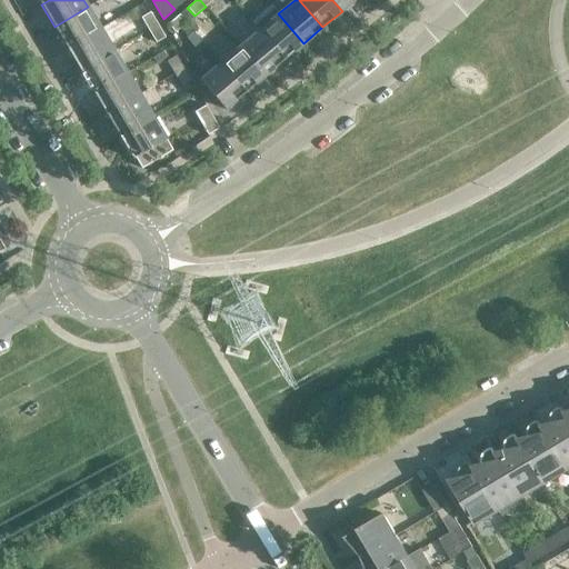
[(355,0),(332,0),(342,11),(355,0)]
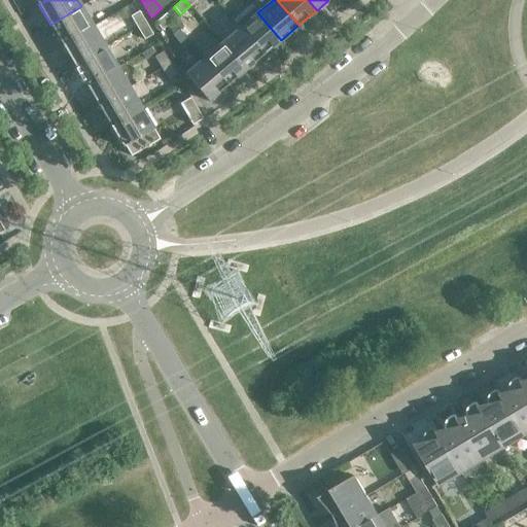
[(94,27),(81,6),(50,25),(62,45),(94,27)]
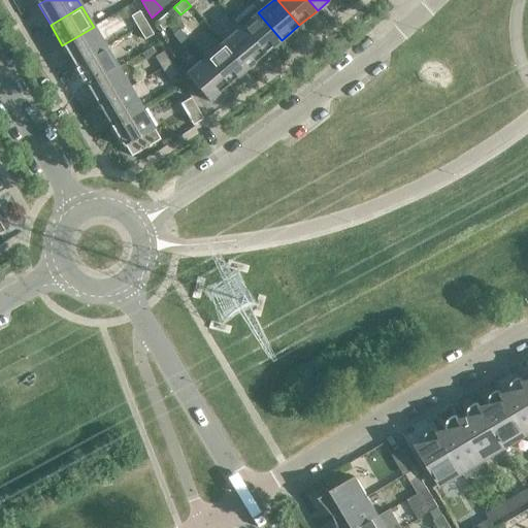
[(146,23),(139,11),(130,17),(137,28),(146,23)]
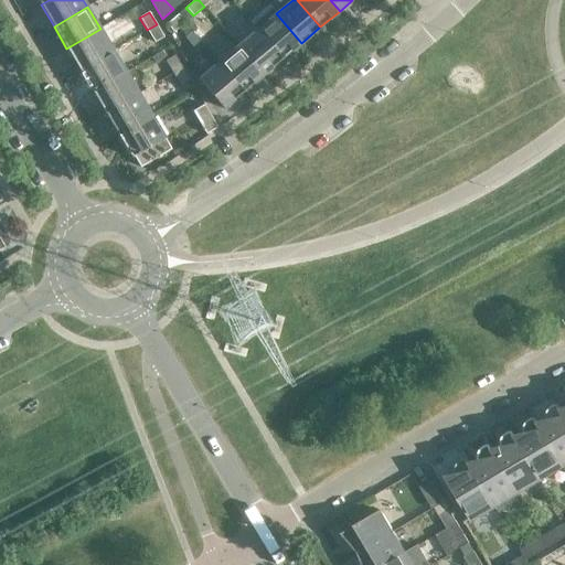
[(301,43),(276,13),(257,30),(281,60),(301,43)]
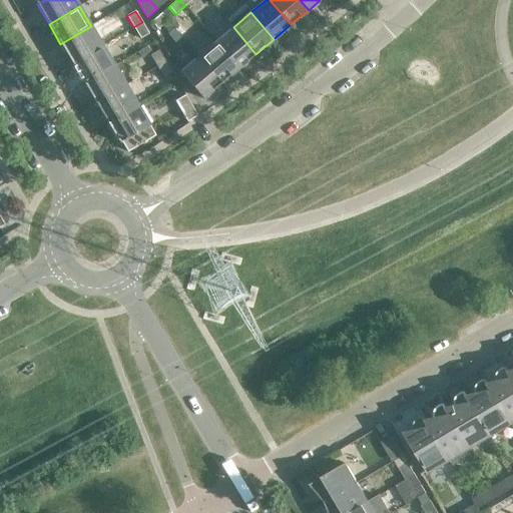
[(167,20),(161,13),(151,22),(157,29),(160,27),(166,22),(167,20)]
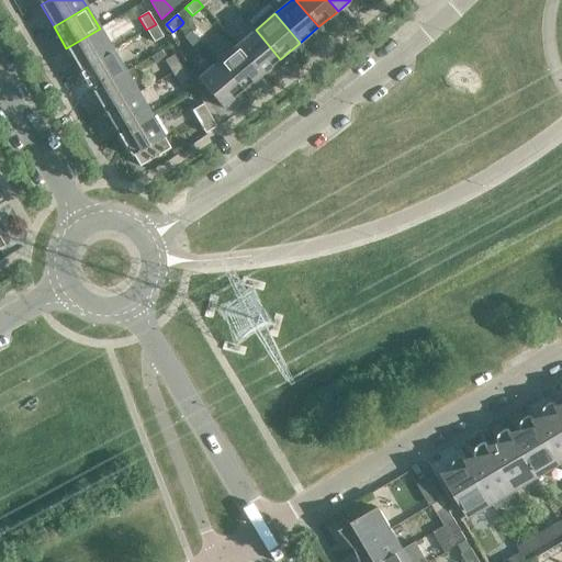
[(164,37),(156,24),(146,30),(154,43),(164,37)]
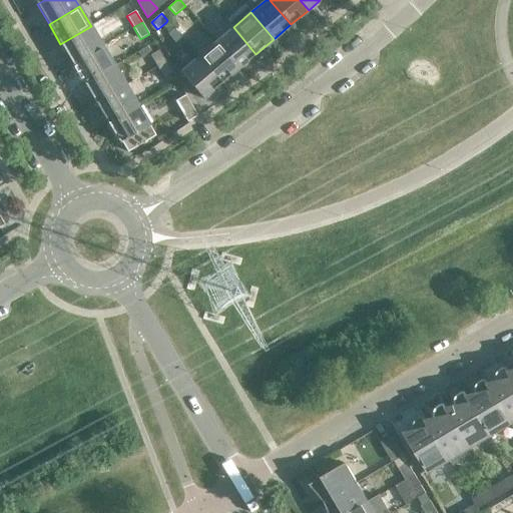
[(166,34),(172,29),(166,22),(160,27),(166,34)]
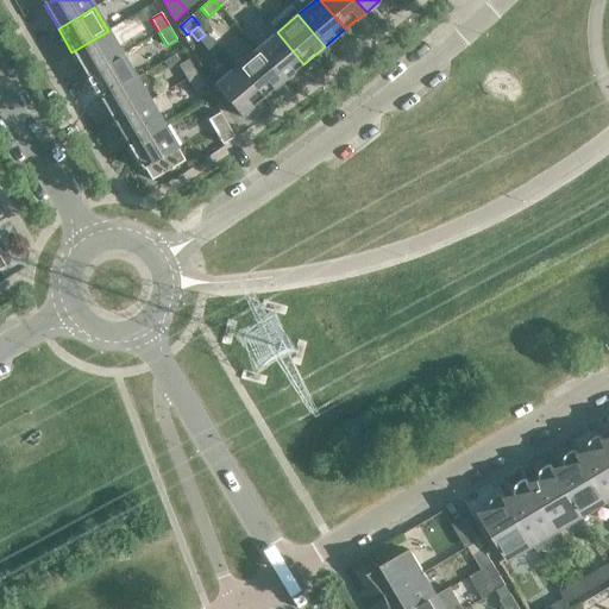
[(121,55),(108,31),(71,52),(86,75),(121,55)]
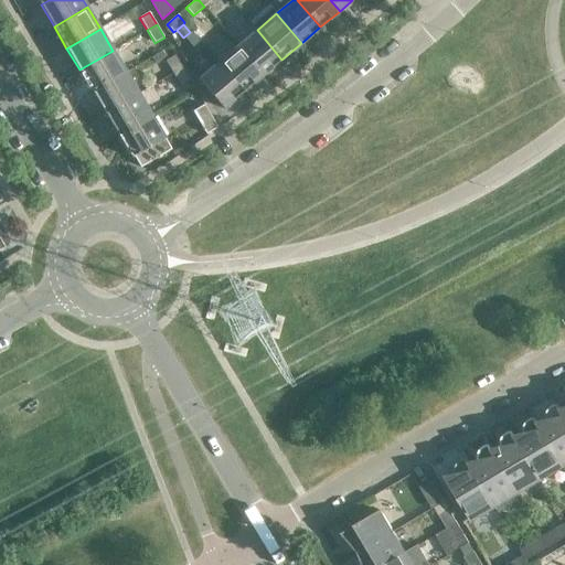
[(281,60),(257,30),(237,46),(263,76),(281,60)]
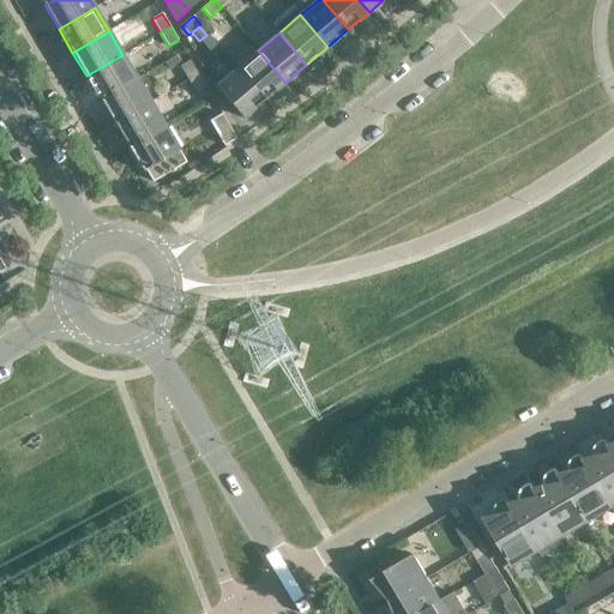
[(199,41),(199,42),(205,49),(212,43),(206,35),(199,41)]
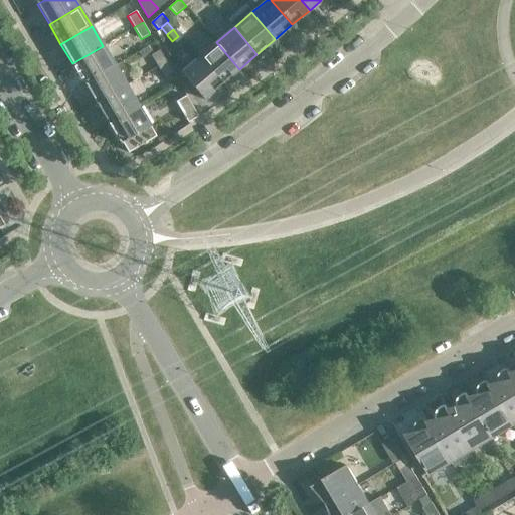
[(239,69),(216,42),(199,57),(222,83),(239,69)]
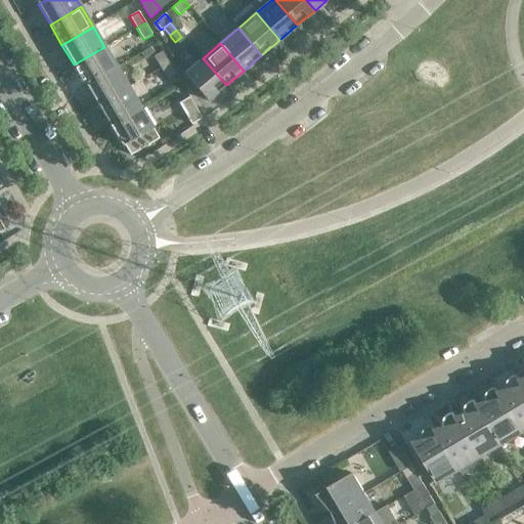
[(117,68),(104,47),(74,64),(86,85),(117,68)]
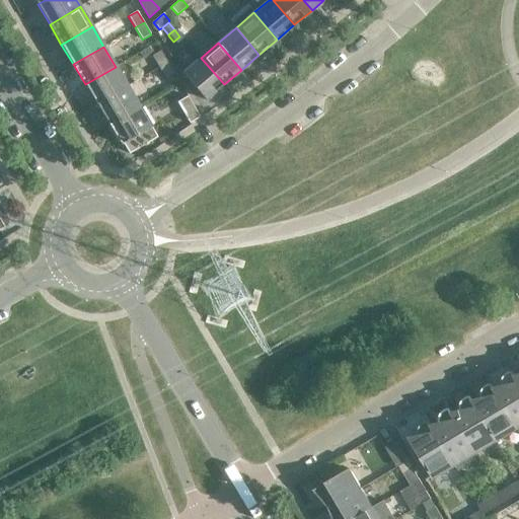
[(167,63),(160,51),(152,56),(159,68),(167,63)]
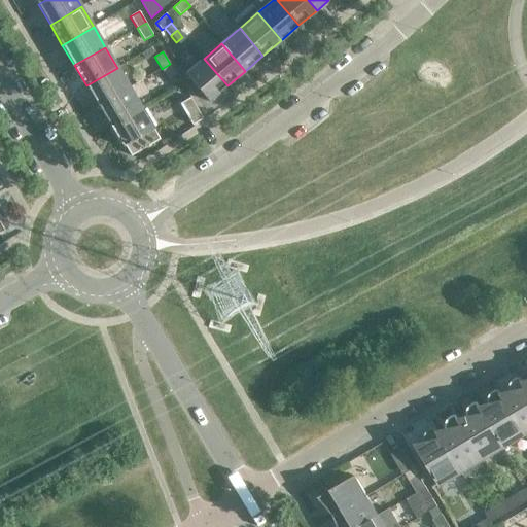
[(227,85),(204,59),(185,74),(208,102),(227,85)]
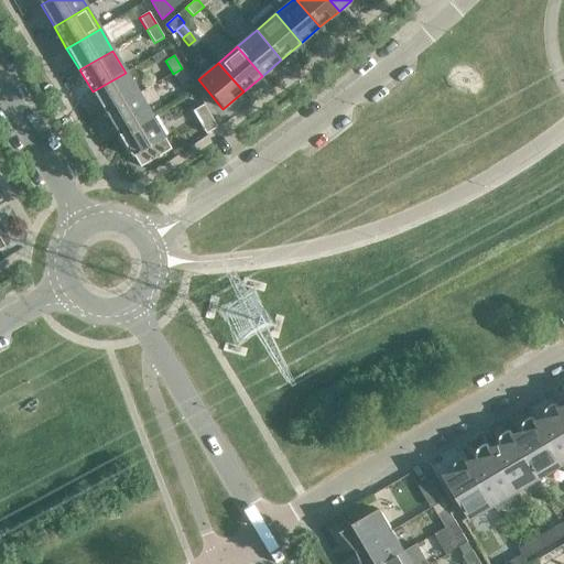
[(190,80),(182,68),(173,74),(180,86),(190,80)]
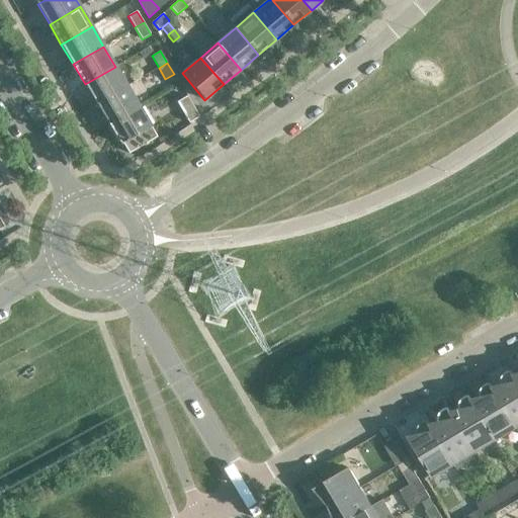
[(127,86),(115,67),(85,84),(97,104),(127,86)]
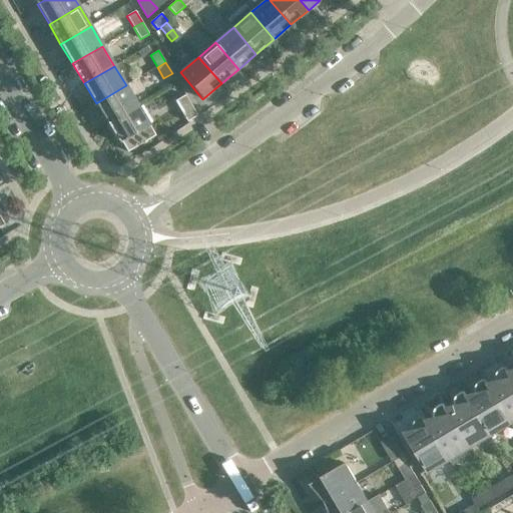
[(137,105),(126,85),(96,103),(107,123),(137,105)]
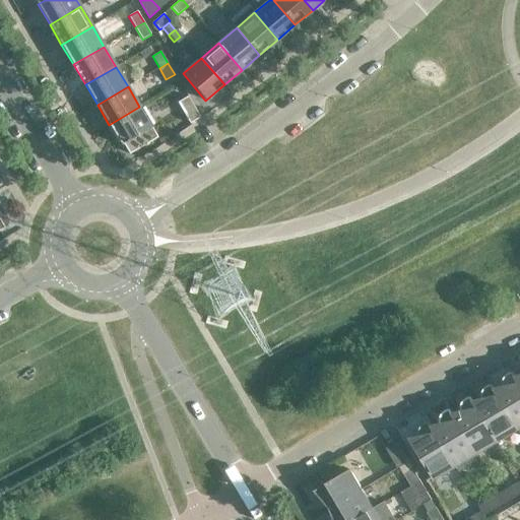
[(200,118),(188,96),(178,103),(190,124),(200,118)]
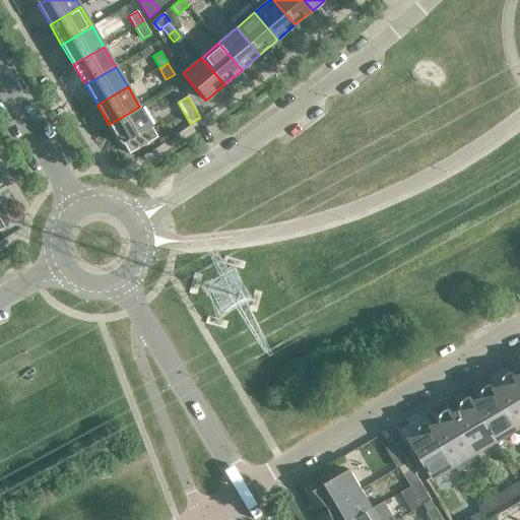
[(158,137),(139,107),(109,125),(121,145),(123,144),(129,154),(158,137)]
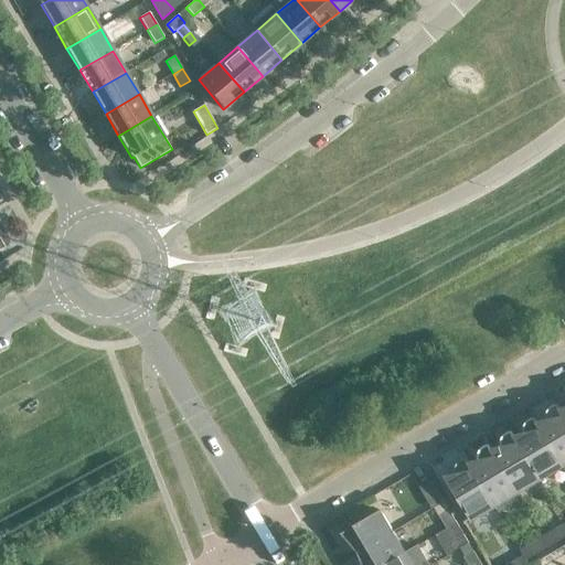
[(547,419),(537,422),(536,423),(562,466),(564,464),(564,418),(560,408),(561,408),(558,404),(555,405),(553,406),(551,408),(548,412),(547,415),(547,419)]
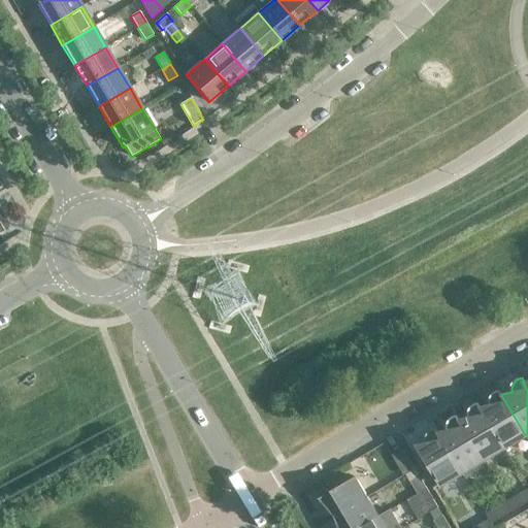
[(490,404),(482,406),(481,407),(504,448),(525,435),(501,395),(502,394),(500,391),(497,391),(494,393),(492,395),(491,398),(490,401),(490,404)]
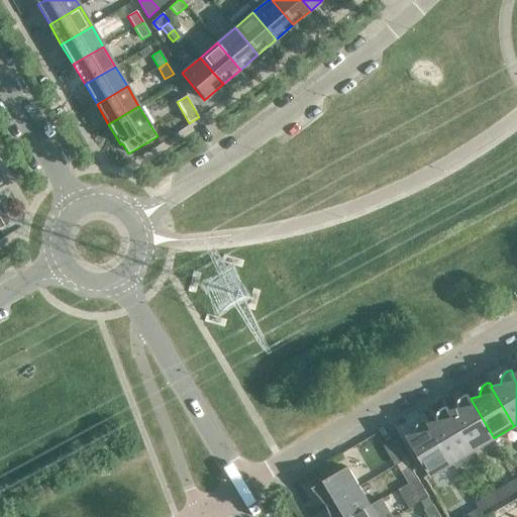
[(459,409),(450,410),(449,411),(473,451),(494,438),(471,399),(472,398),(469,395),(467,395),(463,397),(461,399),(459,402),(458,405),(459,409)]
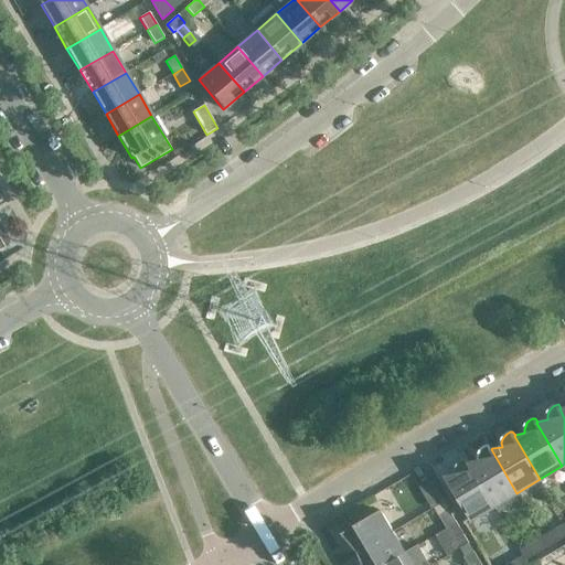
[(479,460),(469,462),(468,462),(494,507),(516,493),(491,449),(492,448),(490,445),(487,446),(483,447),(481,450),(479,452),(479,457),(479,460)]
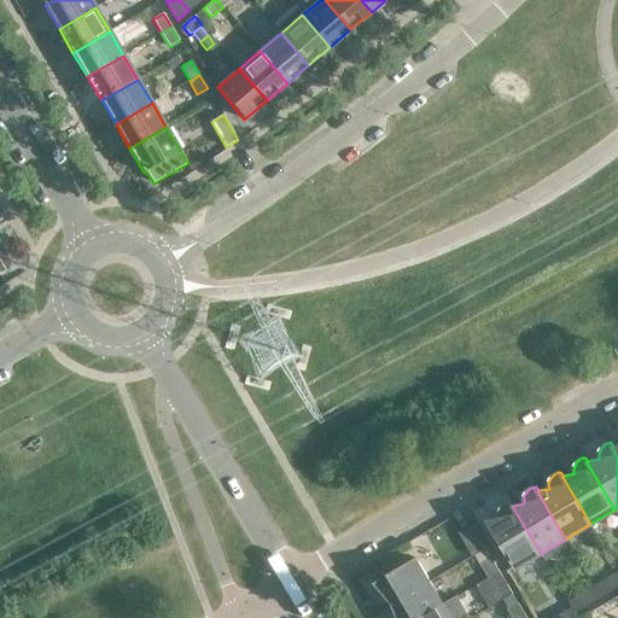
[(514,569),(541,554),(512,506),(513,506),(511,501),(507,502),(505,503),(501,507),(500,509),(499,514),(499,518),(487,520),(514,569)]
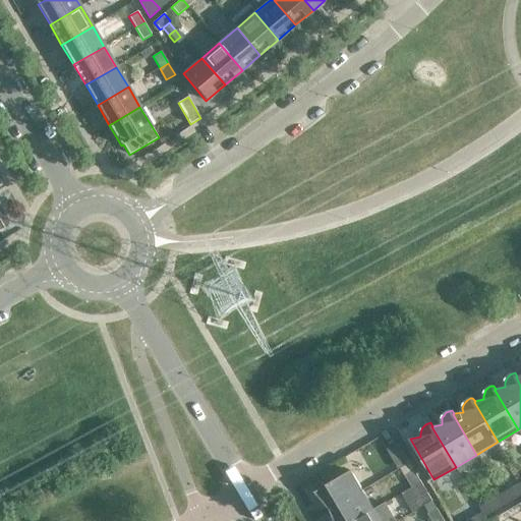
[(410,462),(399,443),(387,450),(399,469),(410,462)]
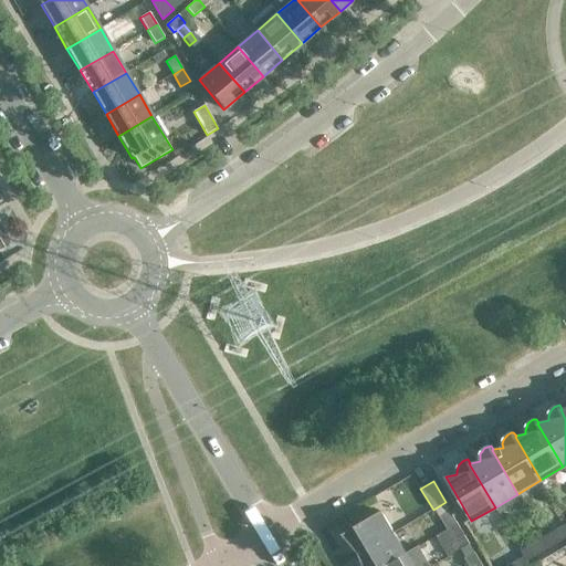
[(356,544),(362,553),(394,533),(381,512),(375,515),(373,511),(358,521),(360,524),(343,535),(353,546),(356,544)]
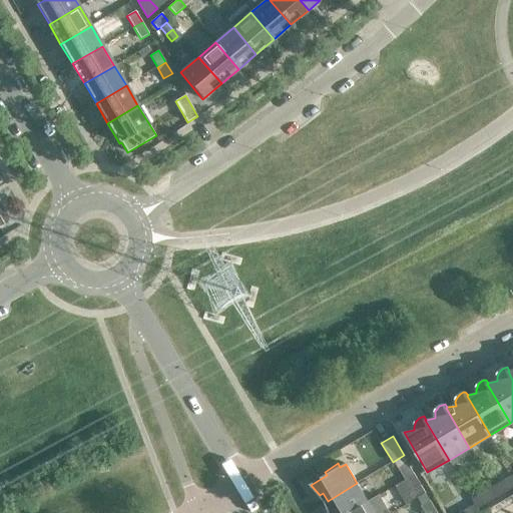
[(415,474),(408,463),(399,468),(406,480),(415,474)]
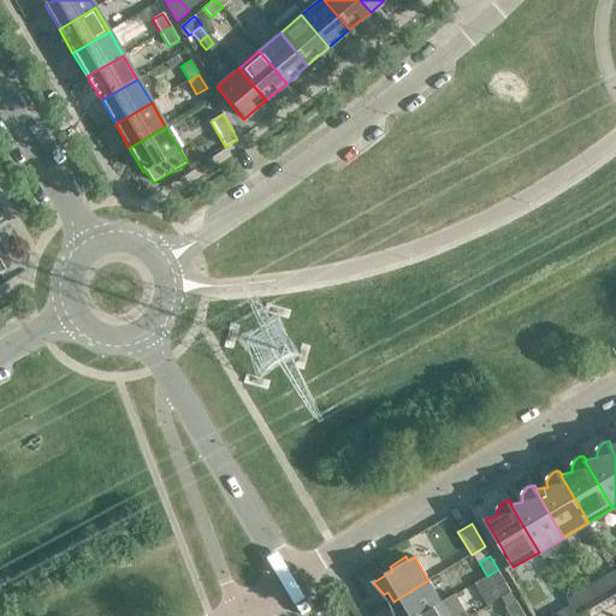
[(507,582),(498,569),(487,576),(495,590),(507,582)]
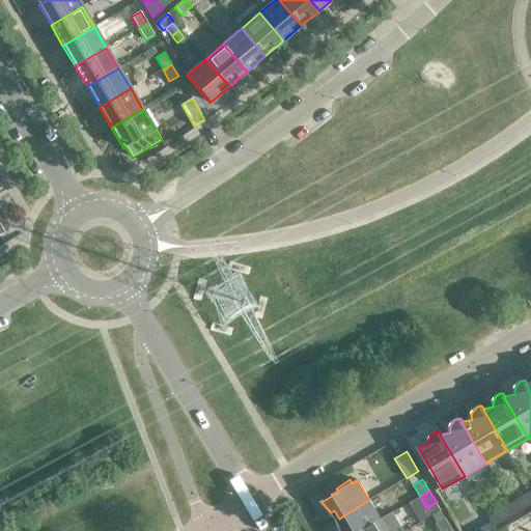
[(509,504),(515,514),(530,505),(530,504),(525,495),(509,504)]
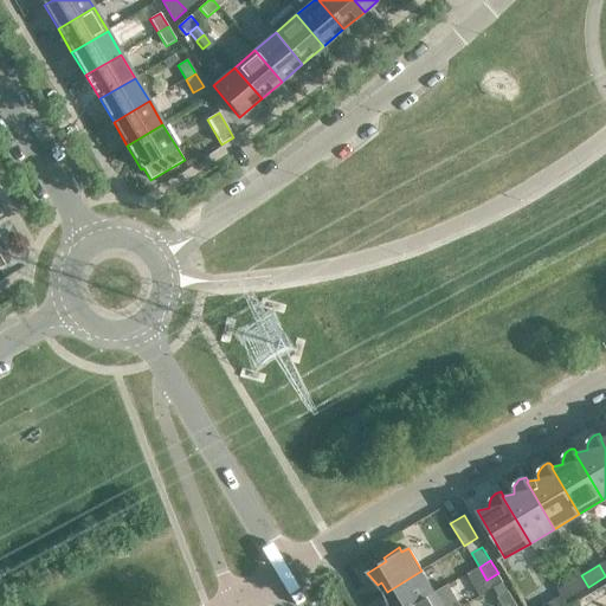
[(412,605),(434,593),(421,571),(387,592),(392,600),(388,603),(388,605),(412,605)]
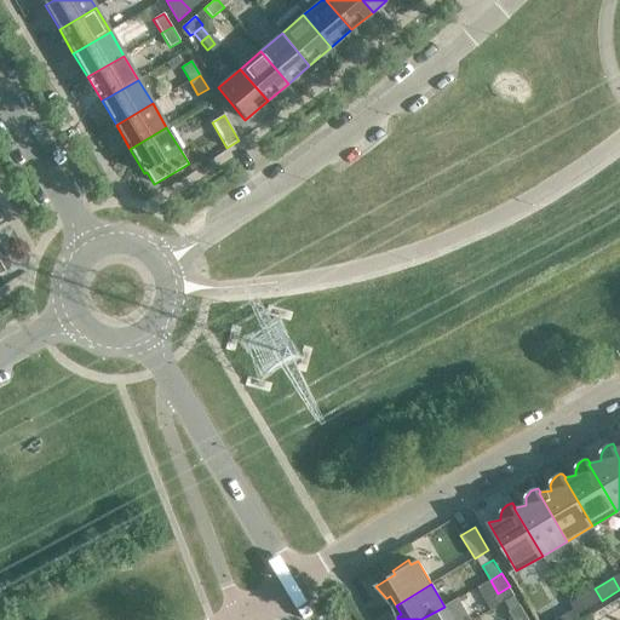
[(578,615),(596,604),(589,592),(570,603),(578,615)]
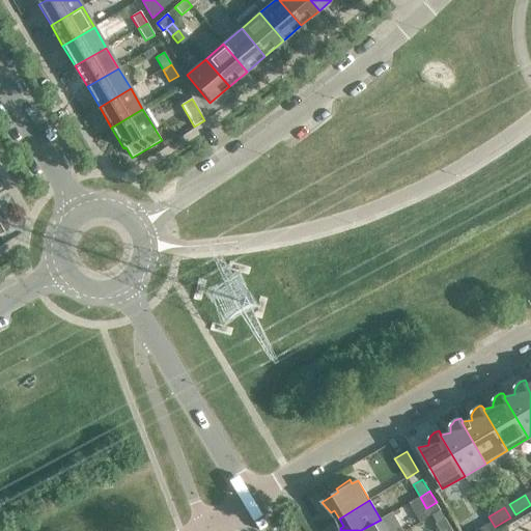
[(448,530),(452,529),(445,518),(436,523),(440,530),(448,530)]
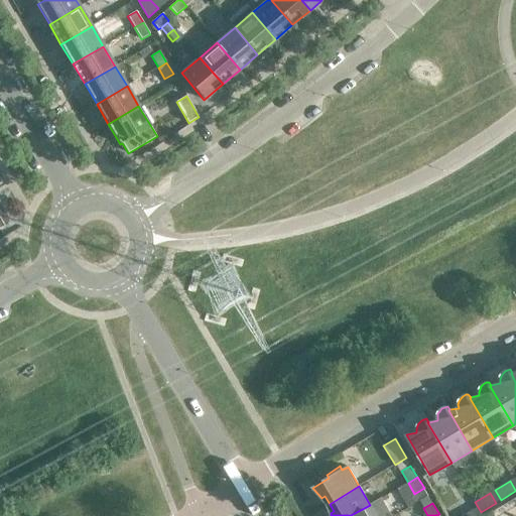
[(377,515),(370,505),(351,515),(377,515)]
